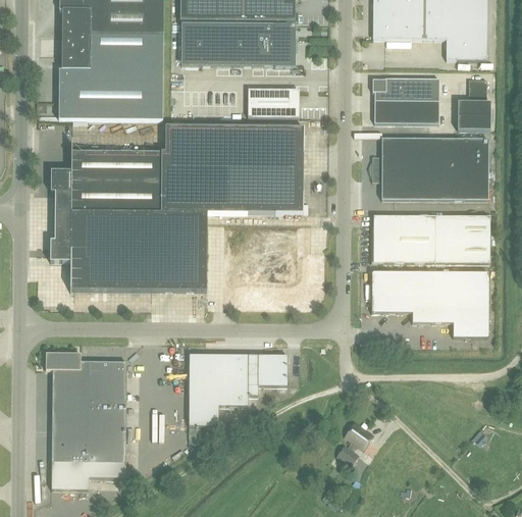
[(163,26),(163,0),(59,0),(59,8),(62,8),(62,24),(163,26)]
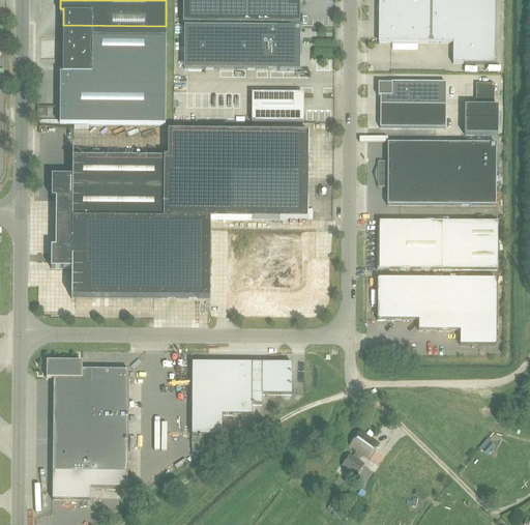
[(183,0),(183,19),(299,20),(299,0),(183,0)]
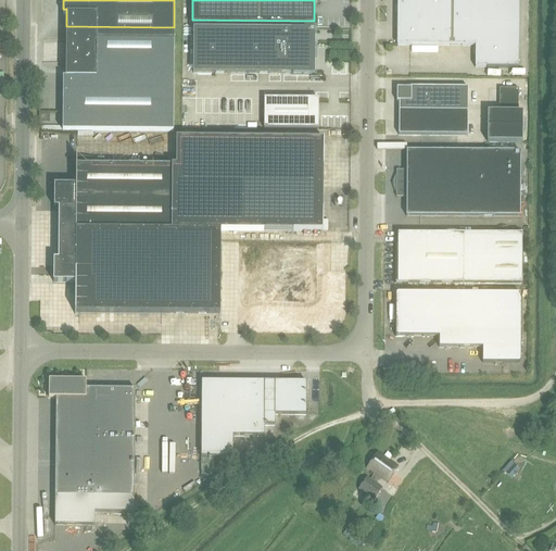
[(396,0),(397,39),(476,40),(476,62),(518,62),(518,0),(396,0)]
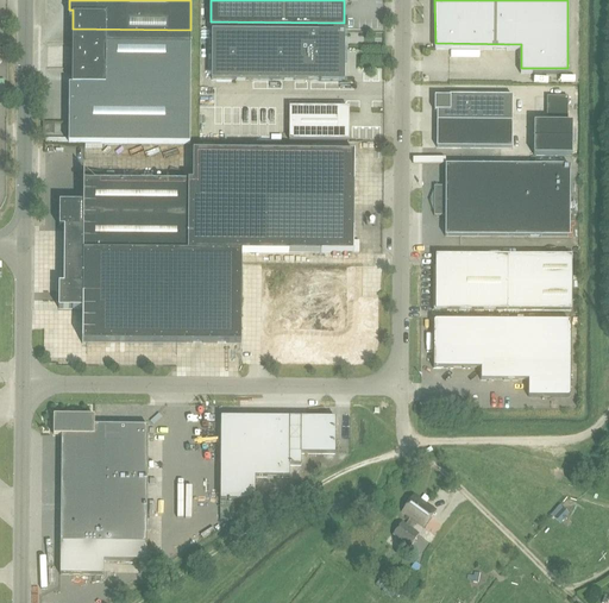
[(212,74),(344,75),(345,25),(212,24),(212,74)]
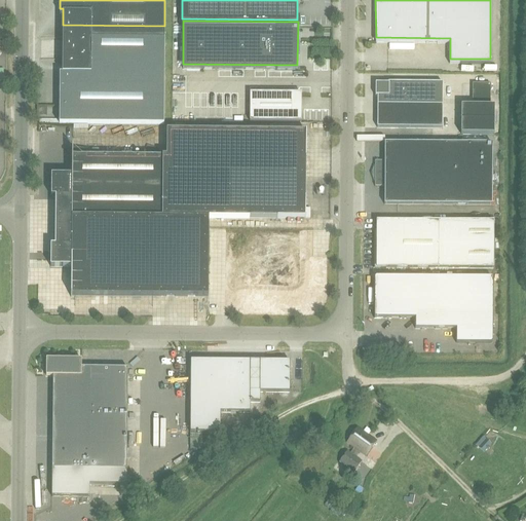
[(63,25),(62,68),(60,68),(59,118),(163,119),(164,26),(63,25)]
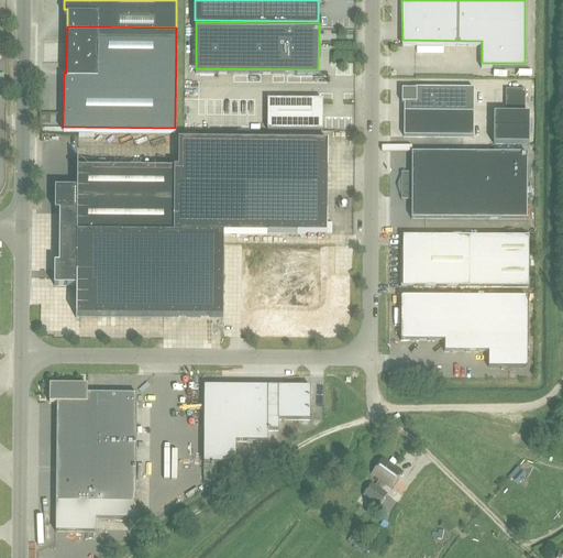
[(474,83),(416,83),(416,84),(401,83),(401,97),(404,97),(404,107),(474,107),(474,83)]
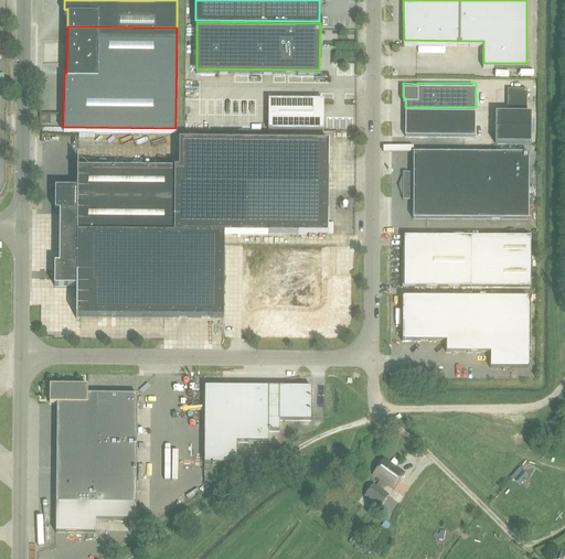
[(526,108),(526,85),(508,85),(508,108),(526,108)]
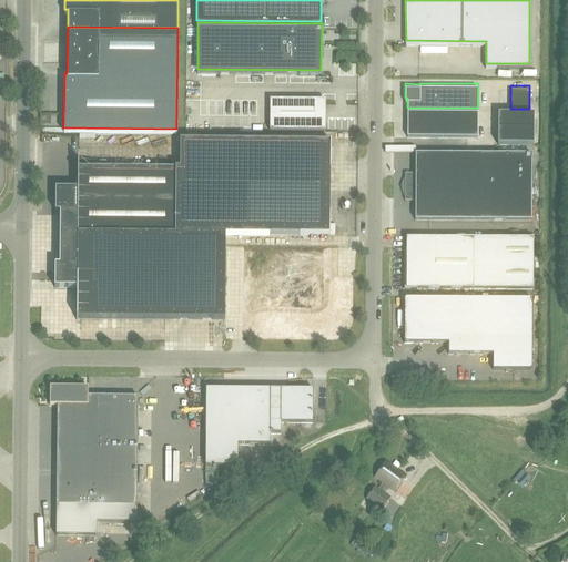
[(325,125),(325,95),(270,94),(270,125),(325,125)]
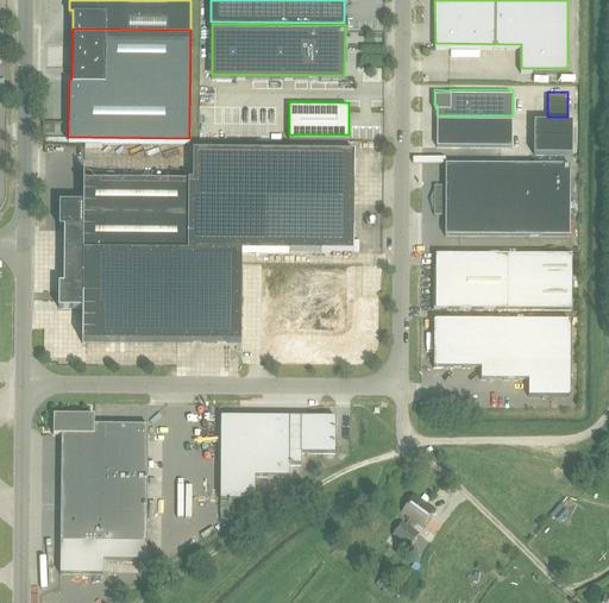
[(513,115),(437,115),(437,143),(513,144),(513,115)]
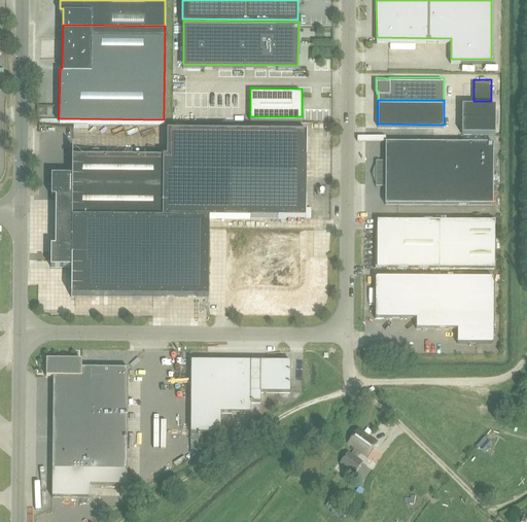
[(72,192),(72,211),(306,214),(307,127),(167,126),(167,151),(72,150),(72,170),(51,170),(51,192),(72,192)]
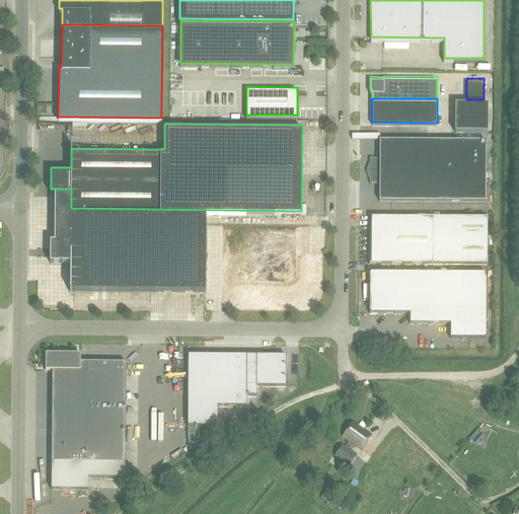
[(376,153),(372,152),(371,153),(370,153),(370,156),(368,160),(370,160),(370,171),(369,171),(370,175),(370,178),(371,178),(372,179),(375,178),(379,178),(379,197),(485,197),(486,136),(379,136),(379,153),(376,153)]
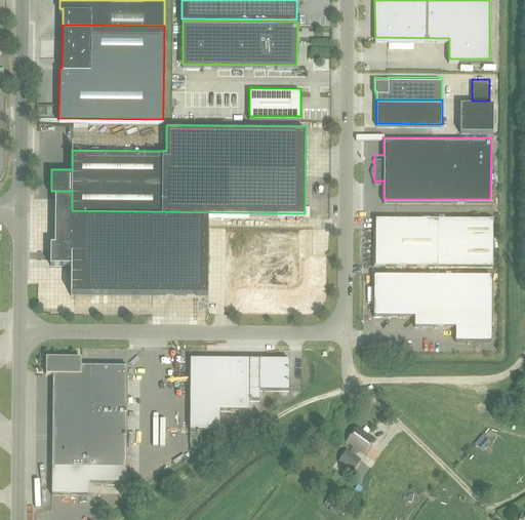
[(379,262),(379,264),(386,264),(386,263),(492,264),(493,216),(376,215),(375,226),(374,226),(373,258),(375,258),(379,262)]
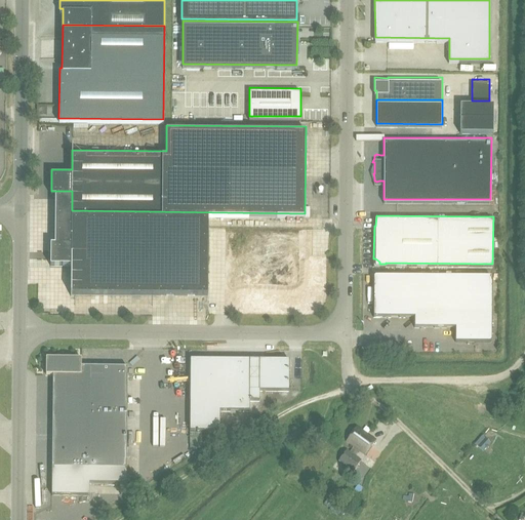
[(305,224),(234,223),(233,286),(304,287),(305,224)]
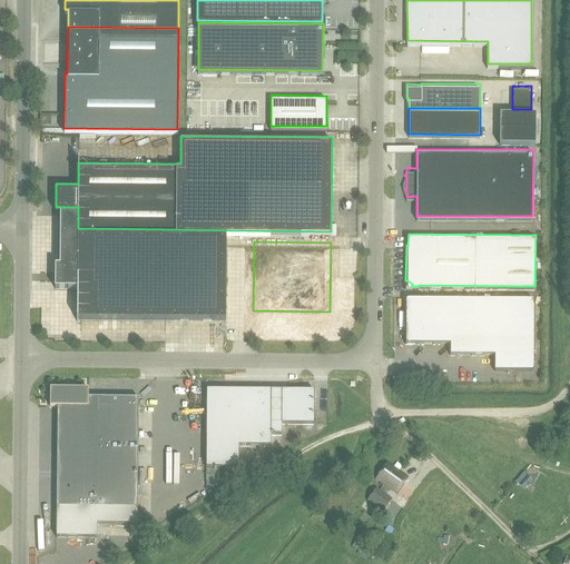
[(494,350),(494,366),(532,366),(533,365),(534,364),(534,296),(533,295),(531,294),(409,294),(406,295),(405,296),(405,338),(450,339),(450,350),(494,350)]
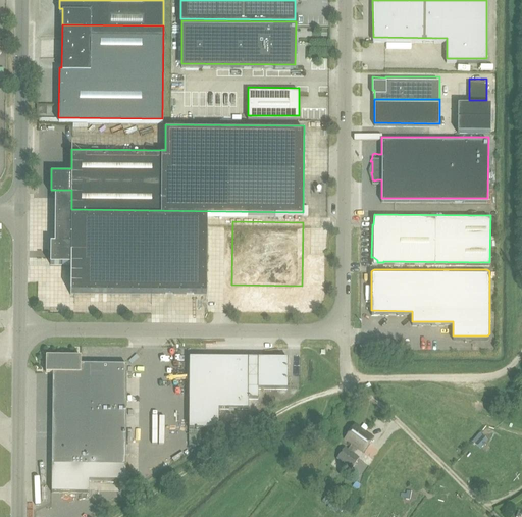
[(126,449),(127,360),(81,359),(81,352),(46,351),(46,368),(53,368),(52,460),(89,460),(90,448),(126,449)]
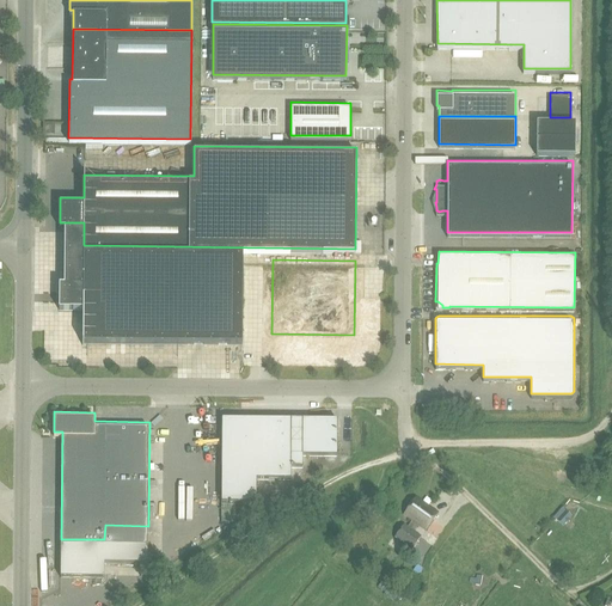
[(291,461),(303,461),(303,450),(337,450),(337,414),(222,412),(221,497),(256,497),(257,473),(291,473),(291,461)]
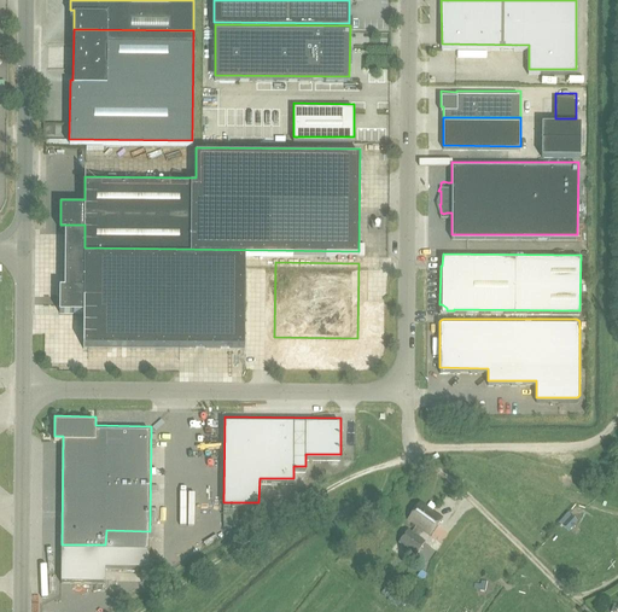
[(415,548),(425,536),(418,531),(423,524),(430,529),(442,512),(420,496),(408,514),(417,520),(412,526),(408,524),(398,536),(415,548)]
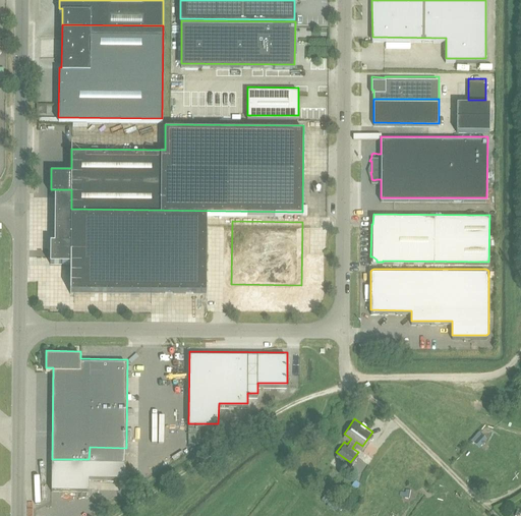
[(486,436),(481,431),(474,439),(479,444),(486,436)]
